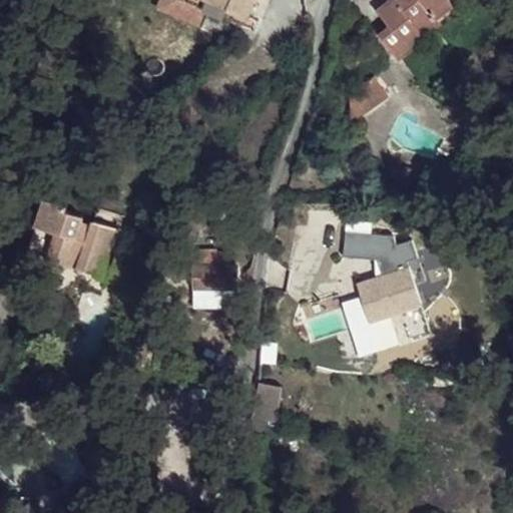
[(210,0),(184,0),(244,25),(248,16),(227,7),(210,0)]
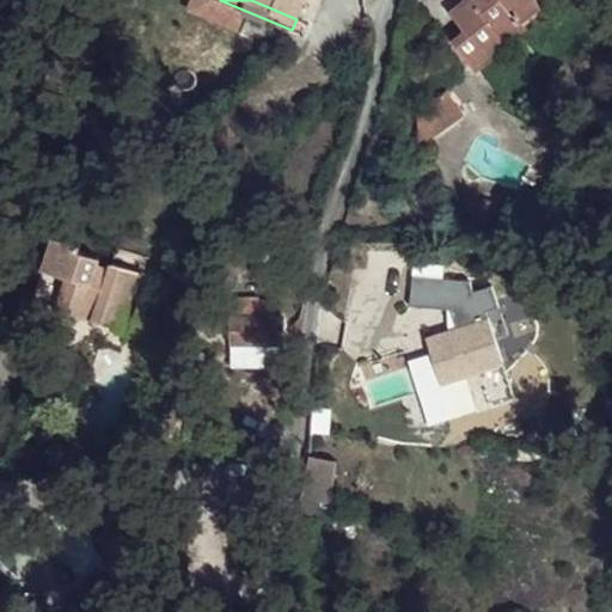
[(274,0),(275,0),(271,8),(297,19),(305,0),(274,0)]
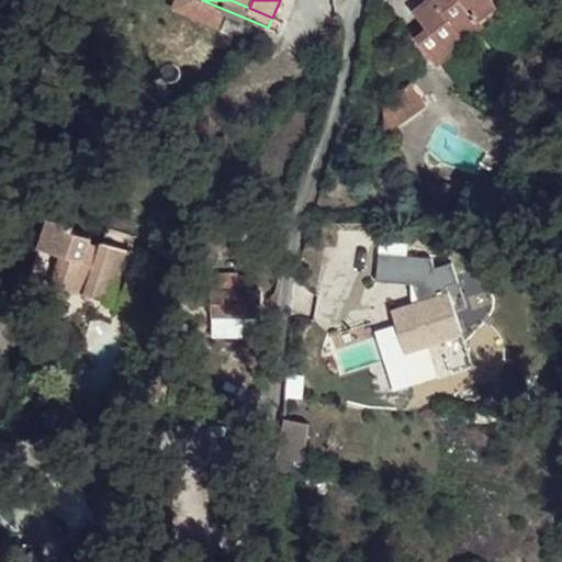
[(479,19),(497,6),(492,0),(427,0),(414,10),(427,27),(415,36),(436,64),(465,41),(454,25),(471,13),(476,20),(479,19)]
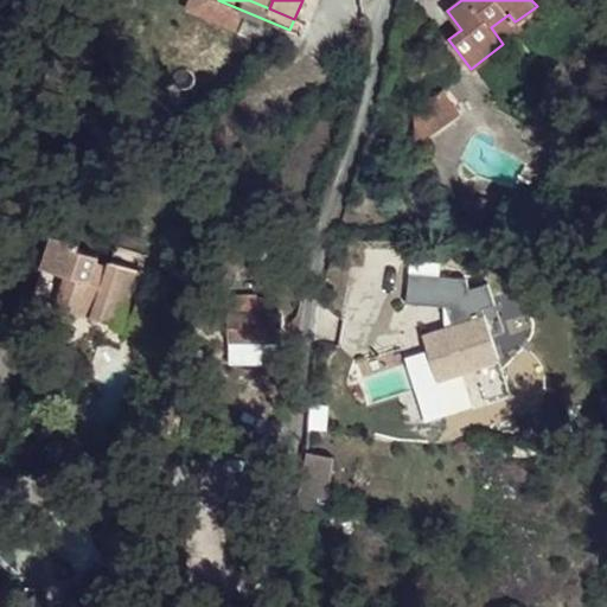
[(491,27),(503,44),(523,27),(517,20),(515,21),(509,14),(491,27)]
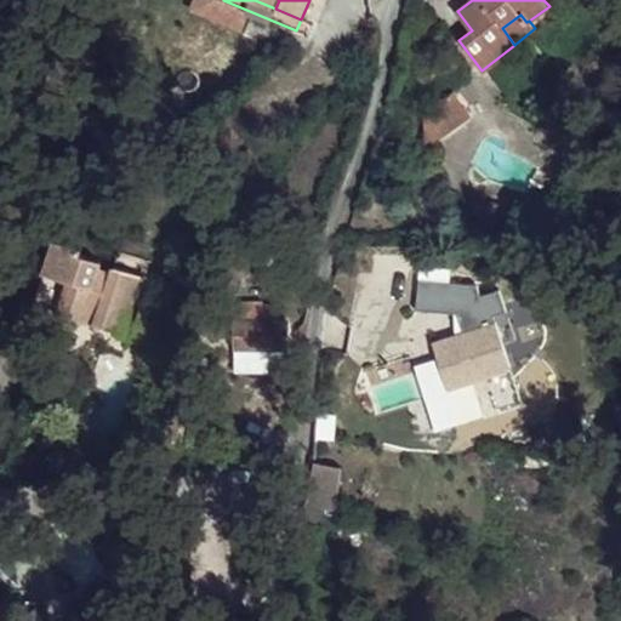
[(425,114),(423,152),(472,117),(454,91),(425,114)]
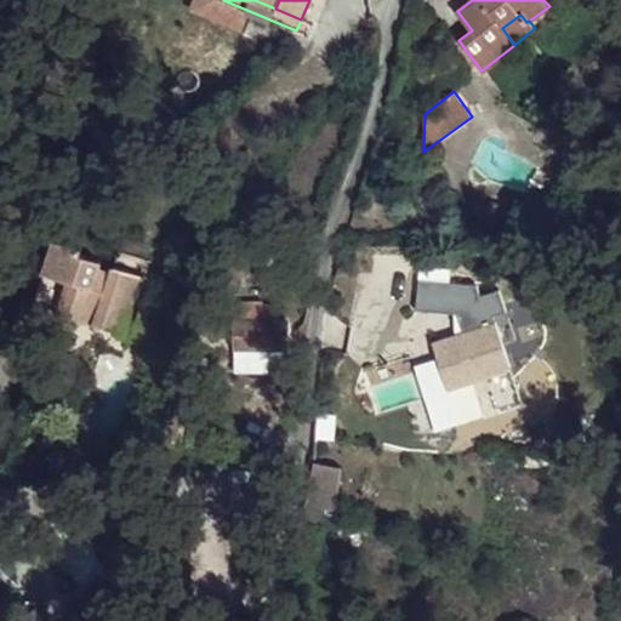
[(120,336),(141,275),(112,266),(108,274),(97,269),(100,261),(80,255),(81,249),(53,240),(28,322),(53,329),(57,314),(80,322),(80,317),(96,319),(93,326),(120,336)]
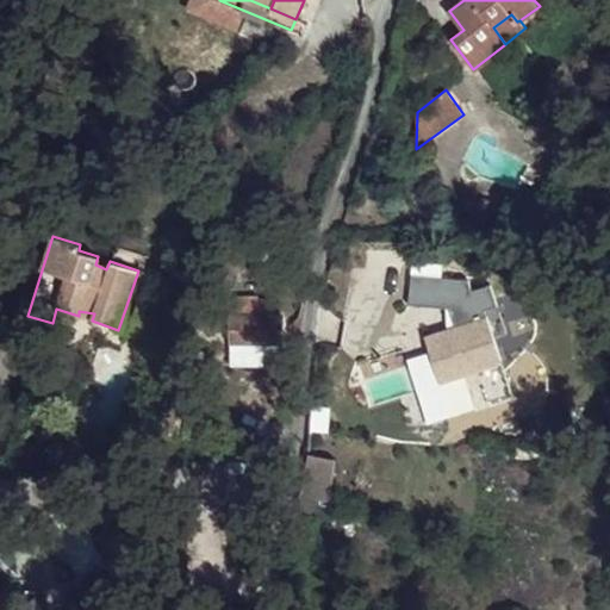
[(231,313),(231,341),(281,341),(281,315),(231,313)]
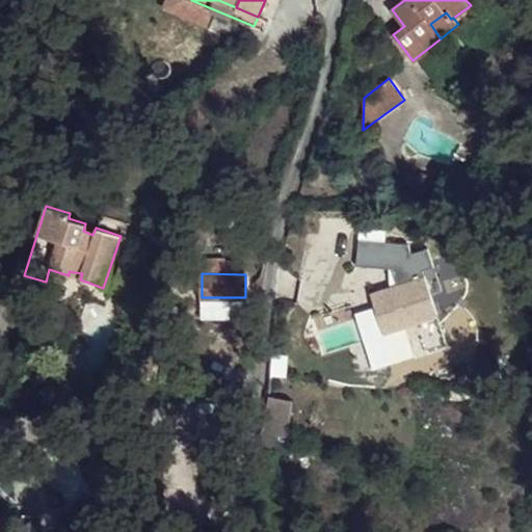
[(440,314),(425,274),(371,293),(383,334),(440,314)]
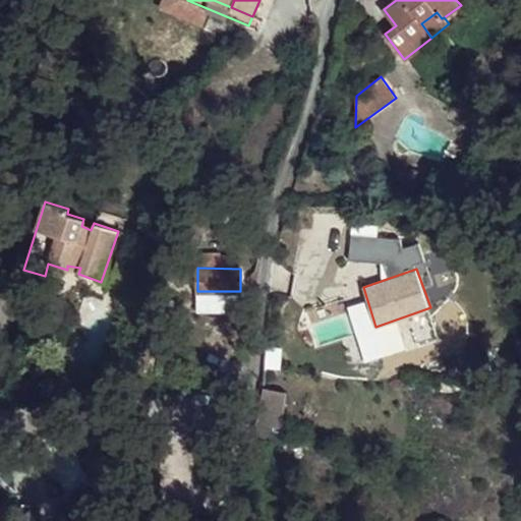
[(430,307),(375,327),(381,342),(437,323),(430,307)]
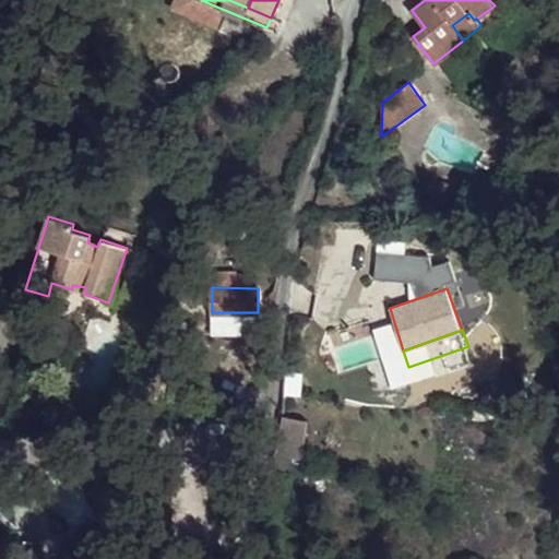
[(281,414),(274,451),(290,453),(300,455),(306,418),(281,414)]
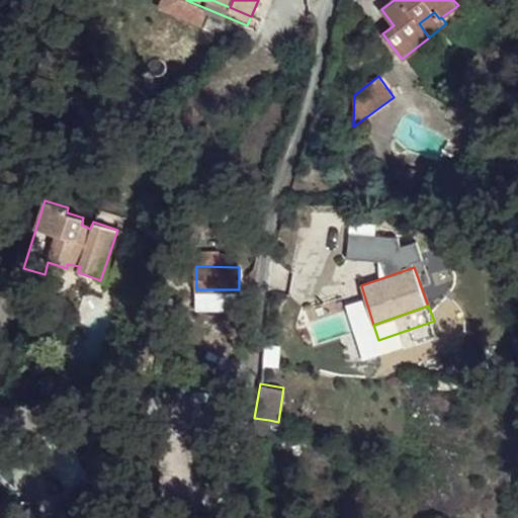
[(254,418),(251,435),(265,437),(266,438),(269,420),(254,418)]
